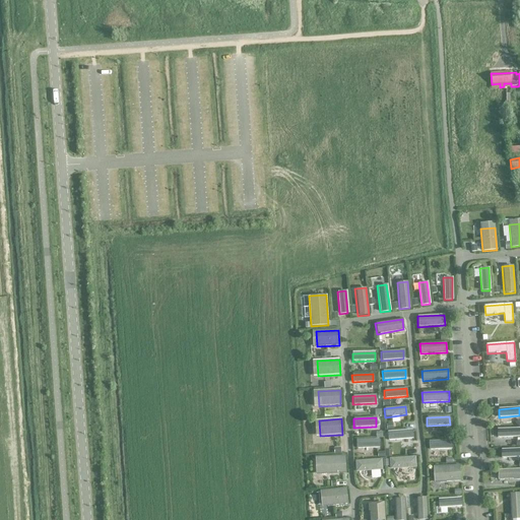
[(519,428),(497,430),(497,438),(519,437),(519,428)]
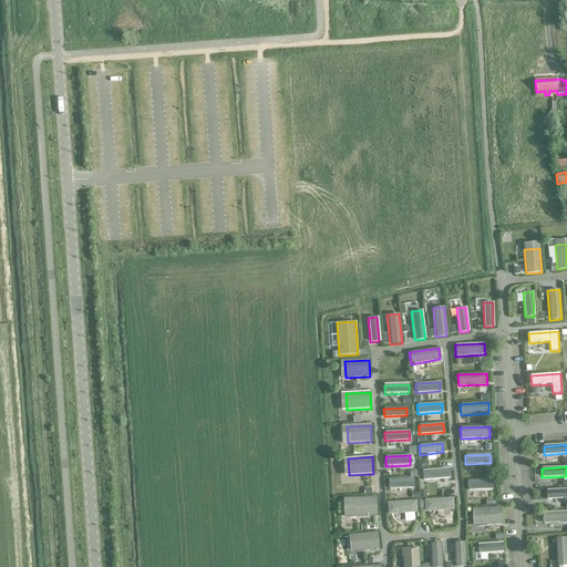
[(449,468),(422,471),(422,481),(450,478),(449,468)]
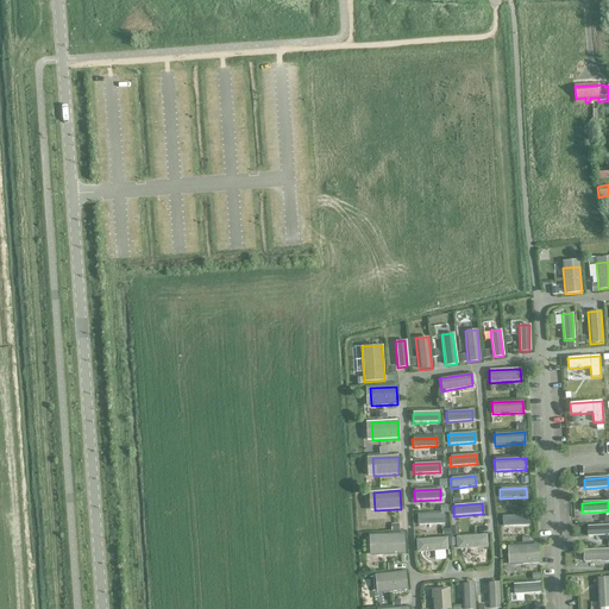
[(443,515),(416,515),(416,526),(443,525),(443,515)]
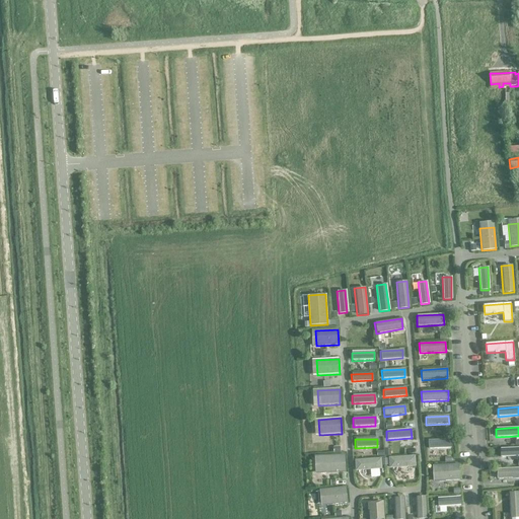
[(450,440),(427,441),(428,449),(429,449),(450,448),(450,440)]
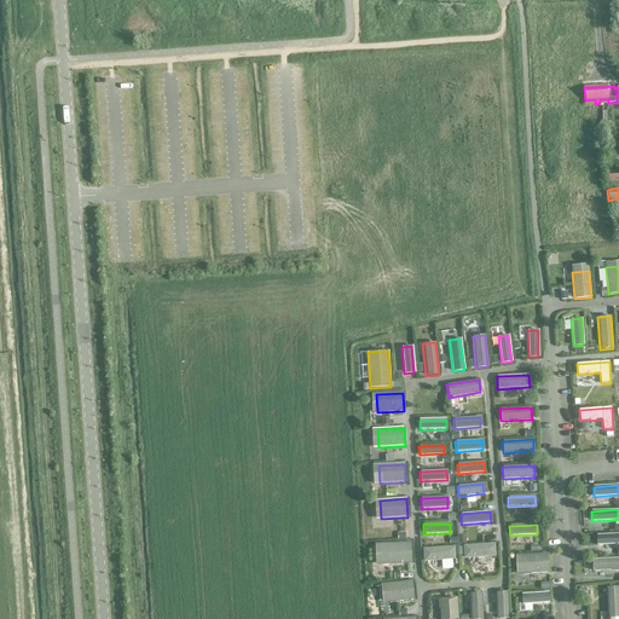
[(618,533),(596,536),(596,545),(618,544),(618,533)]
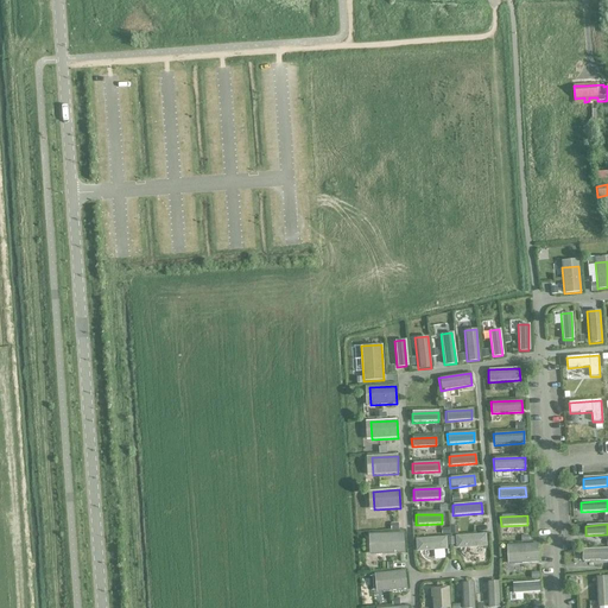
[(403,534),(377,534),(377,555),(403,553),(403,534)]
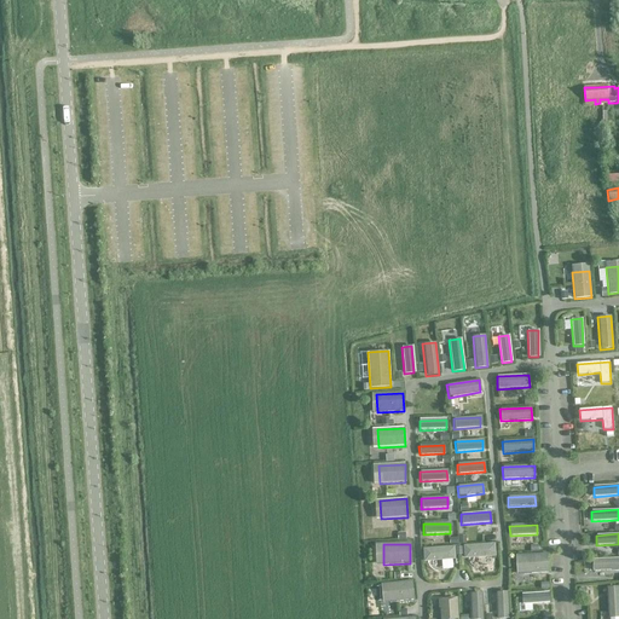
[(493,544),(462,547),(463,559),(495,556),(493,544)]
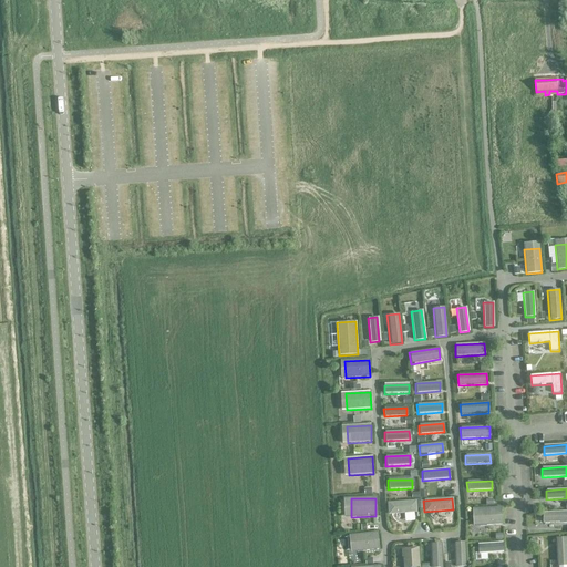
[(415,502),(387,504),(388,515),(416,513),(415,502)]
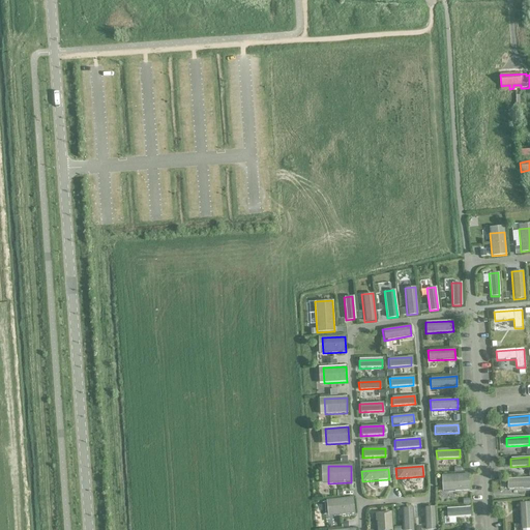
[(468,475),(445,475),(445,492),(469,491),(468,475)]
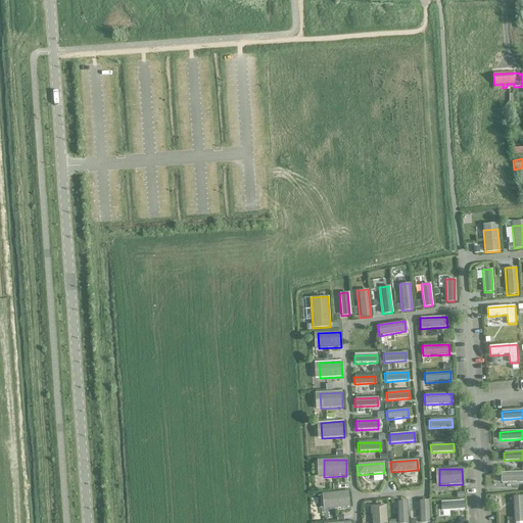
[(522,472),(500,473),(501,483),(522,481),(522,472)]
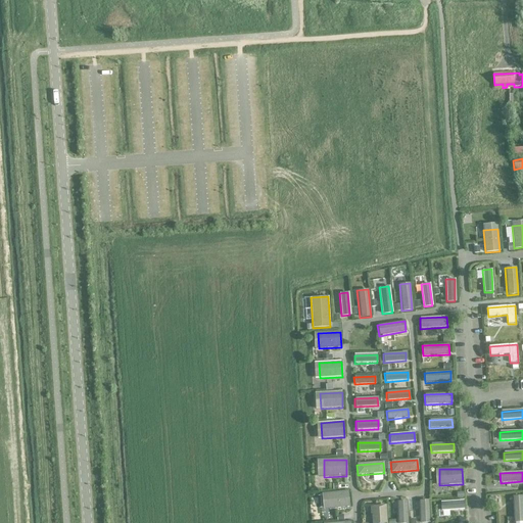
[(348,490),(326,493),(327,509),(349,507),(348,490)]
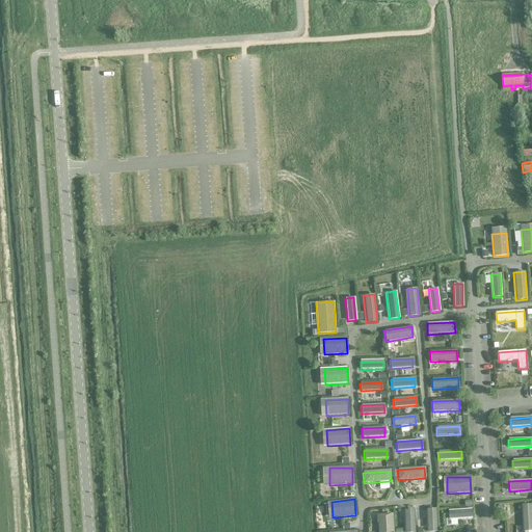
[(531,527),(531,505),(521,505),(523,531),(531,531),(531,527)]
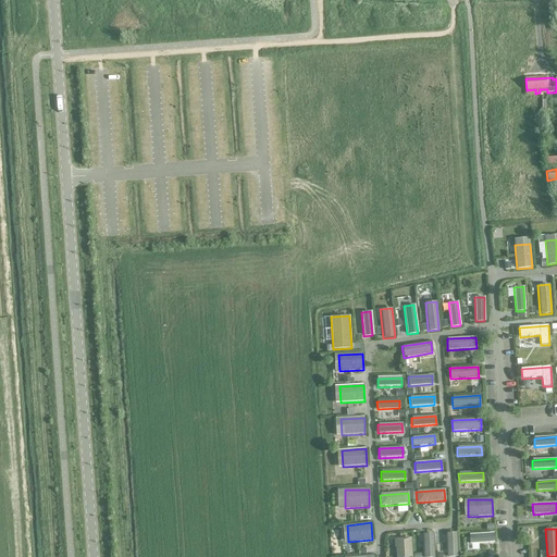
[(456,533),(446,534),(446,556),(457,556),(457,555),(456,533)]
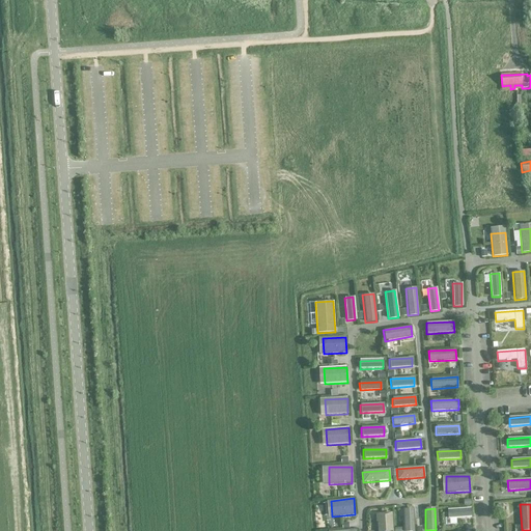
[(404,509),(402,510),(403,530),(413,530),(413,509),(404,509)]
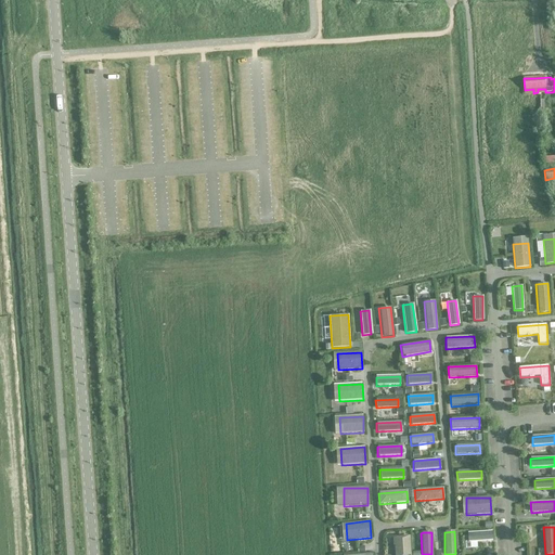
[(468,533),(467,533),(468,542),(492,541),(492,532),(468,533)]
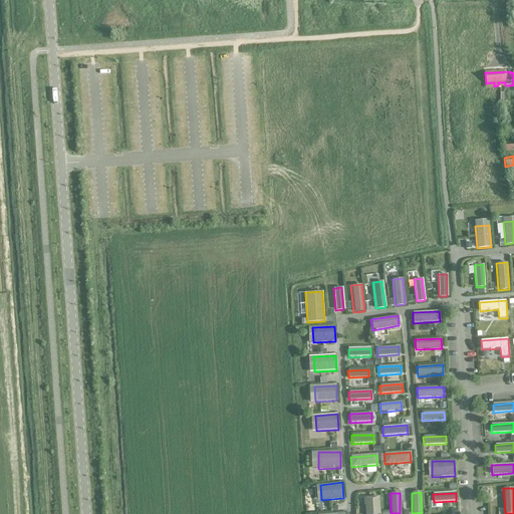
[(379,513),(378,497),(363,498),(364,513),(379,513)]
